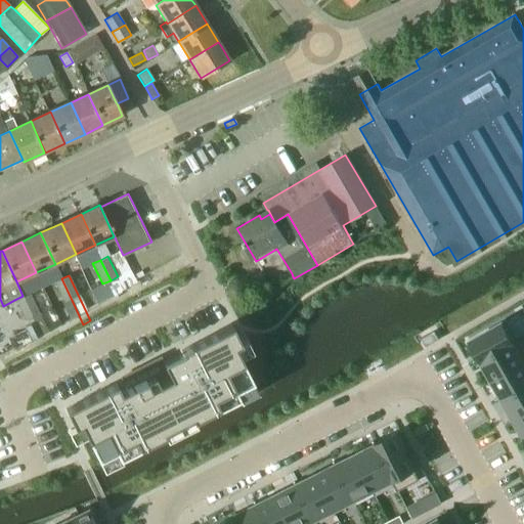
[(61,278),(54,281),(63,301),(71,298),(61,278)]
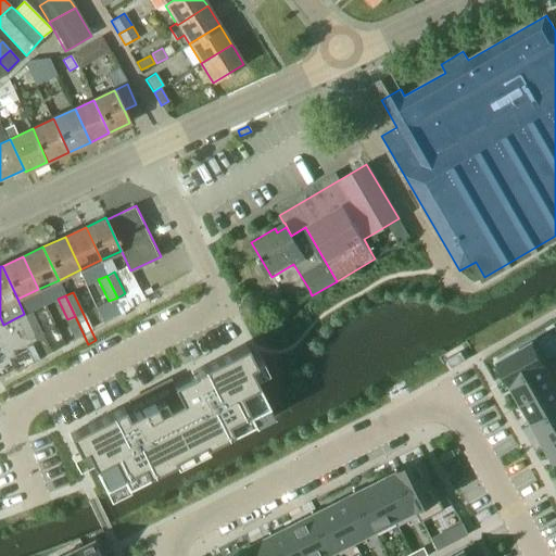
[(32,311),(24,314),(34,336),(41,332),(32,311)]
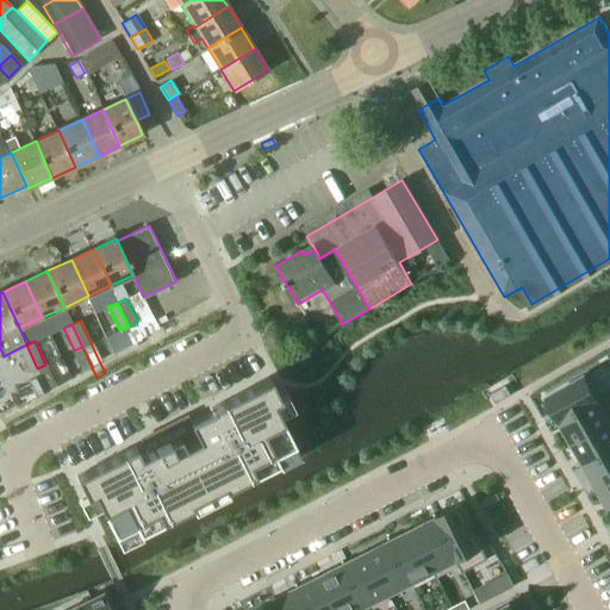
[(26,344),(17,349),(29,373),(37,368),(26,344)]
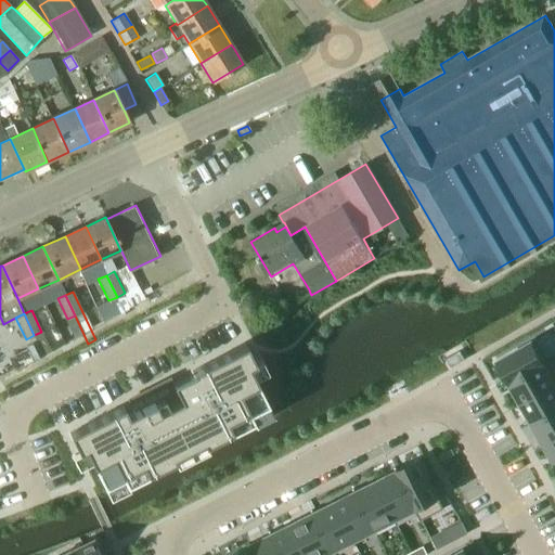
[(536,338),(498,360),(511,382),(549,360),(536,338)]
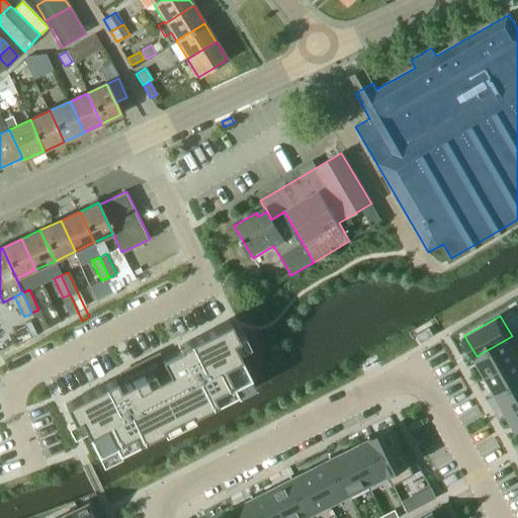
[(33,319),(24,324),(30,336),(40,332),(33,319)]
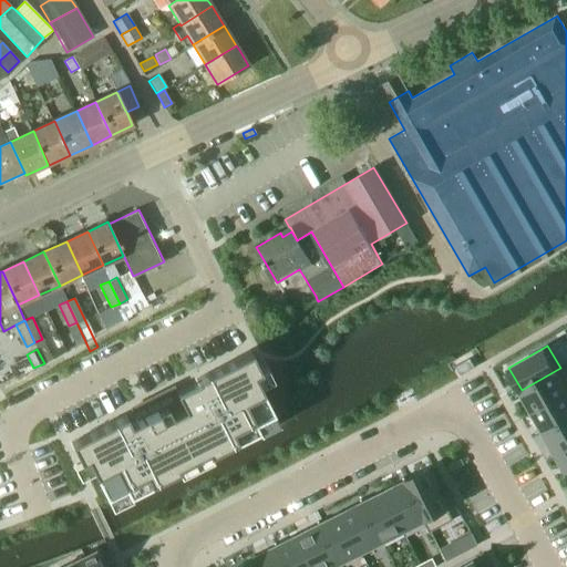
[(124,414),(70,442),(79,461),(85,457),(91,470),(91,471),(92,471),(105,497),(125,487),(130,496),(153,484),(152,483),(176,470),(174,465),(206,449),(208,454),(233,442),(234,443),(257,431),(254,423),(272,413),(259,385),(253,372),(258,369),(249,351),(195,379),(195,381),(176,391),(175,390),(148,404),(153,412),(130,424),(124,414)]
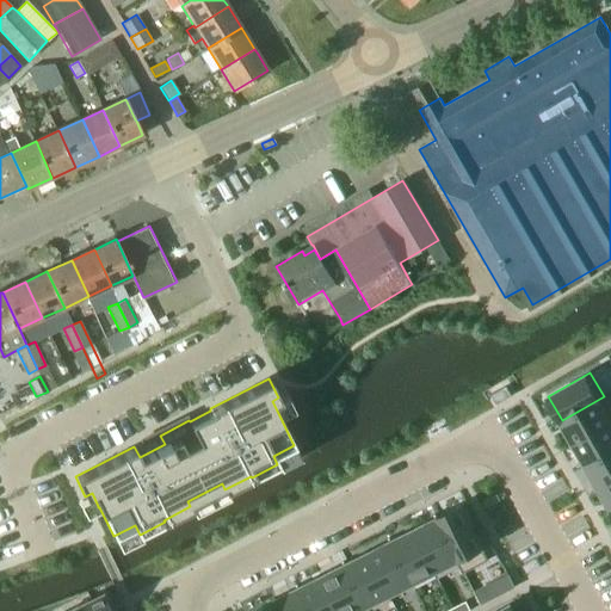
[(506,386),(491,394),(497,405),(512,396),(506,386)]
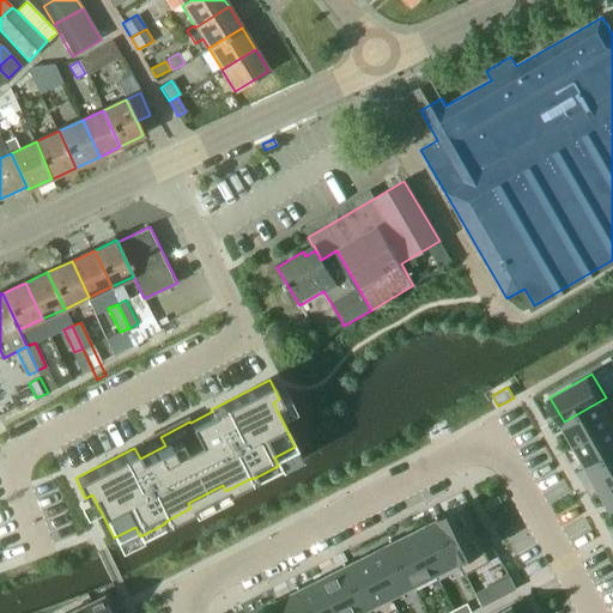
[(612,410),(606,398),(564,422),(576,444),(612,423),(612,410)]
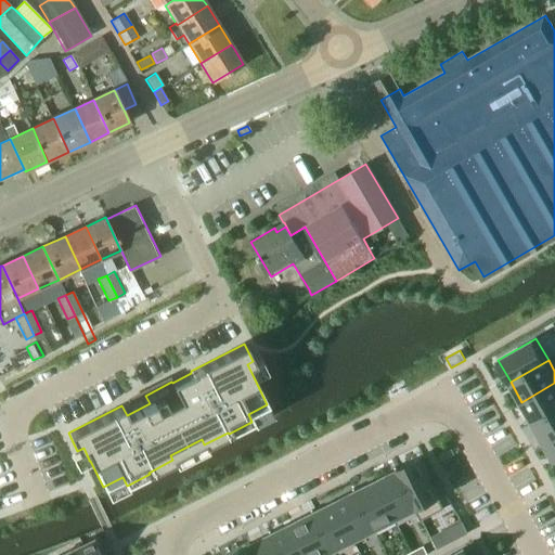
[(554,383),(521,402),(533,423),(554,410),(554,383)]
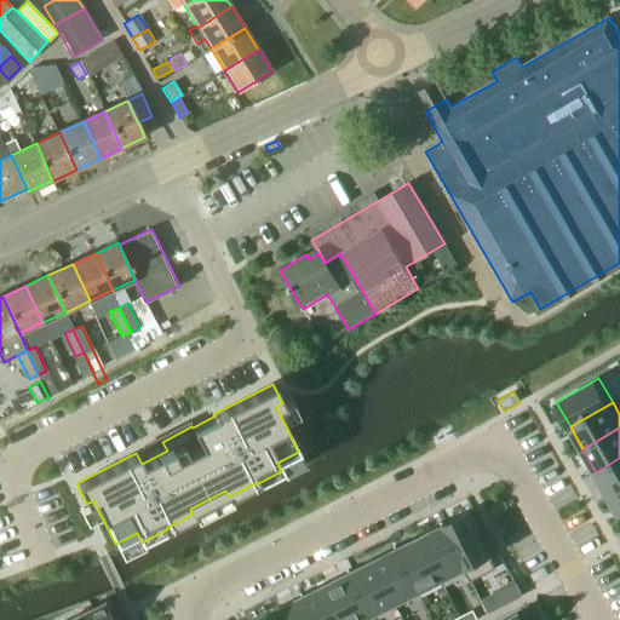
[(619,458),(596,472),(609,495),(619,488),(619,458)]
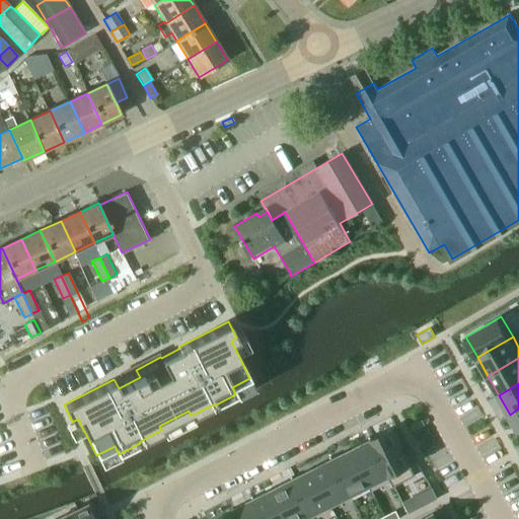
[(518,409),(510,415),(518,431),(518,409)]
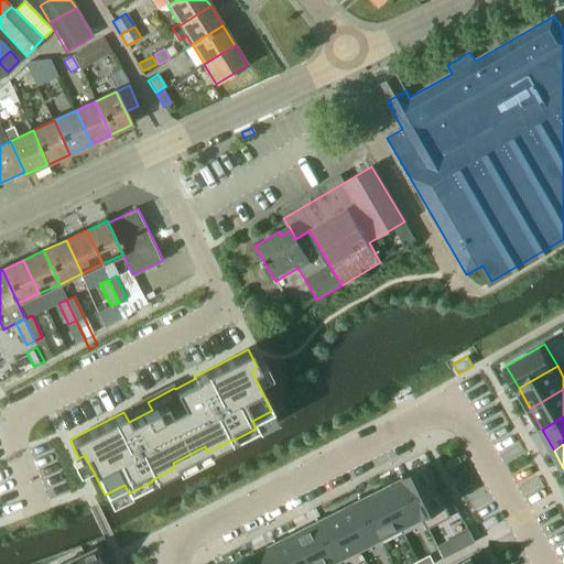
[(426,469),(403,480),(422,516),(429,529),(451,518),(426,469)]
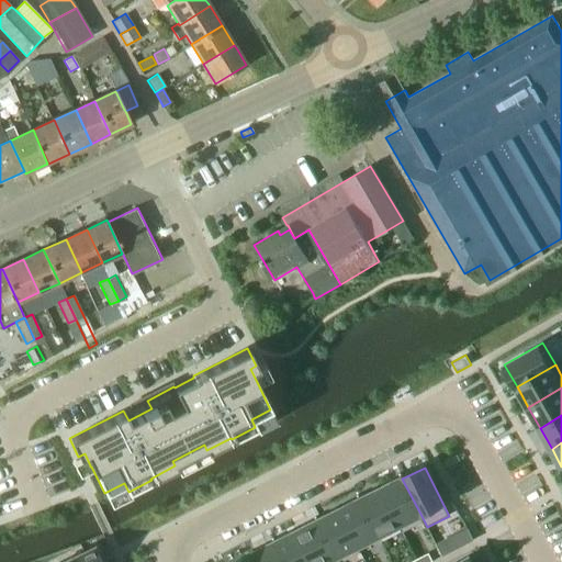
[(402,479),(381,489),(400,525),(420,514),(402,479)]
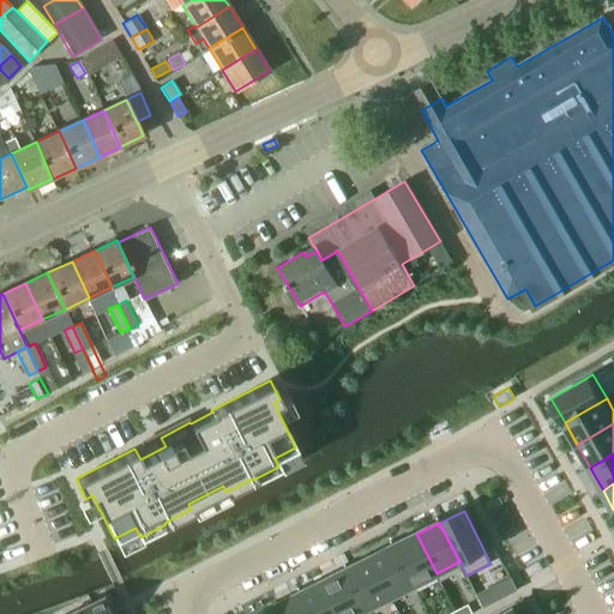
[(416,534),(393,546),(413,585),(437,573),(416,534)]
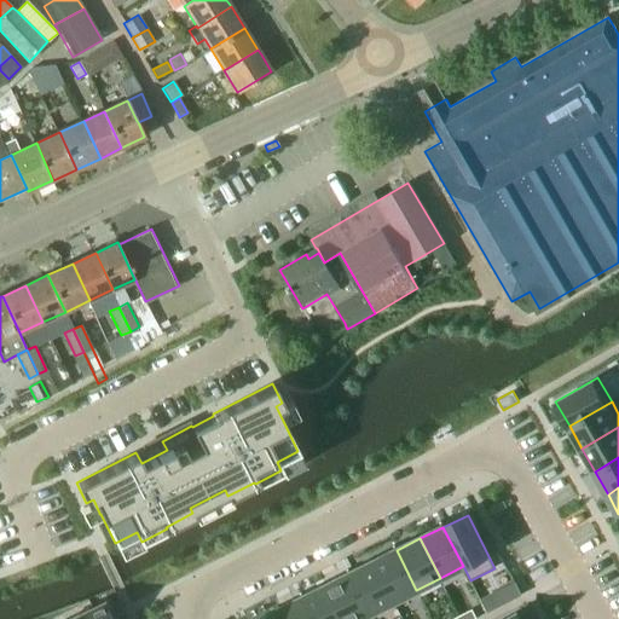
[(397,550),(374,562),(393,601),(416,590),(397,550)]
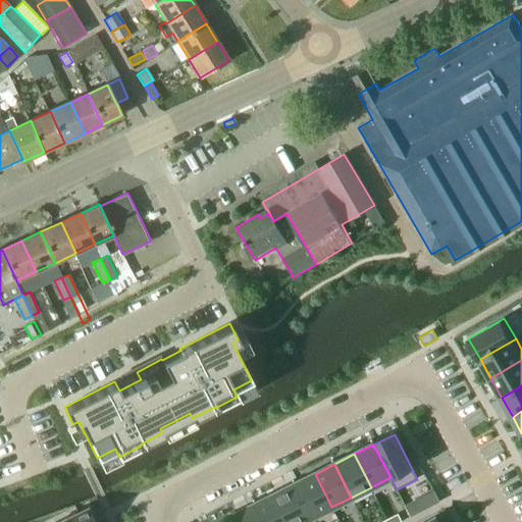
[(315,474),(295,483),(312,517),(331,507),(315,474)]
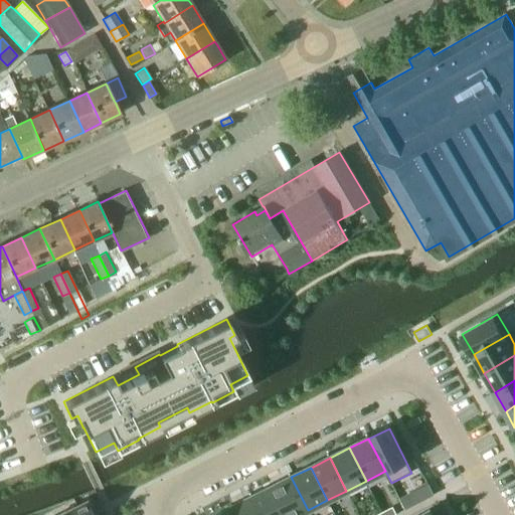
[(291,477),(272,487),(286,514),(310,514),(308,510),(291,477)]
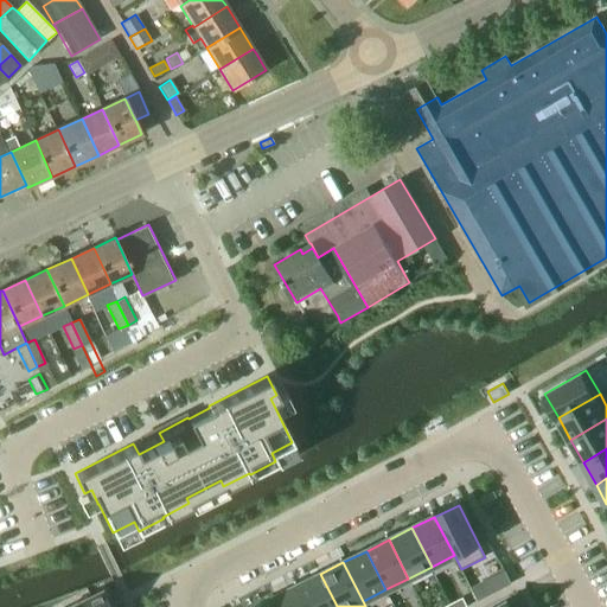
[(337,606),(320,574),(298,586),(307,606),(337,606)]
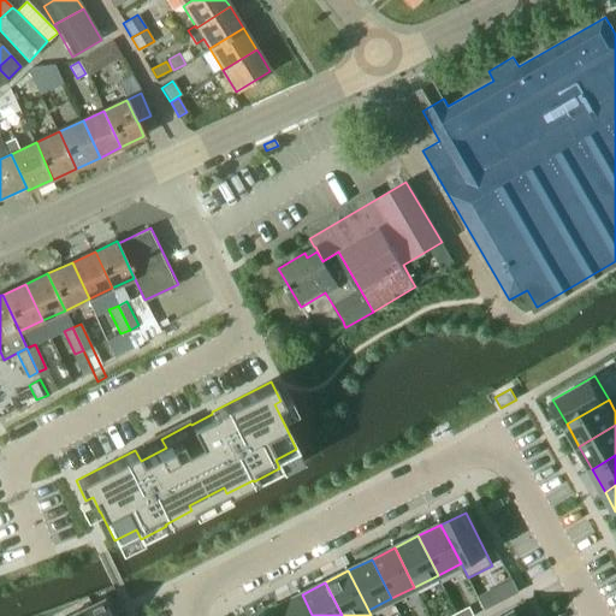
[(496,588),(478,597),(480,602),(485,610),(498,604),(502,600),(496,588)]
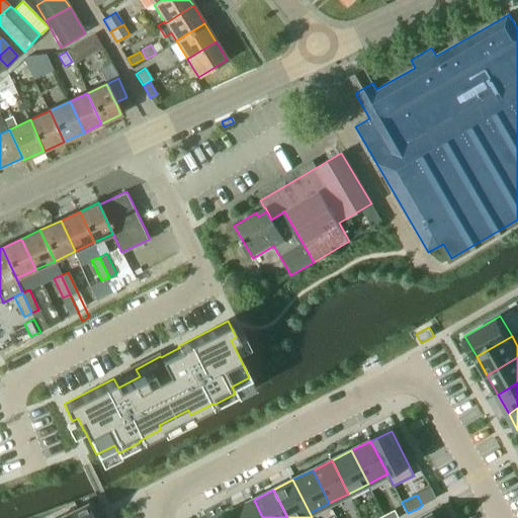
[(262,517),(254,500),(234,509),(238,517),(262,517)]
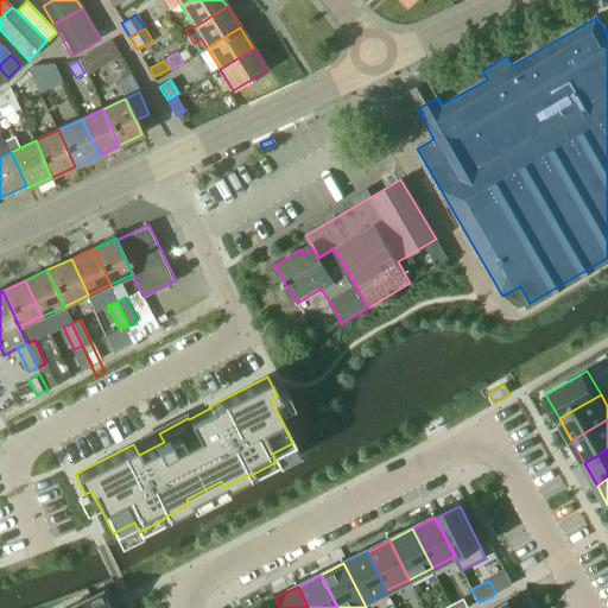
[(64,607),(107,607),(100,591),(64,607)]
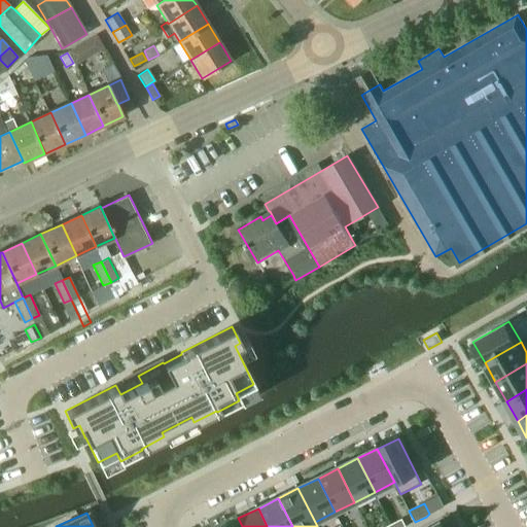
[(242,526),(238,518),(219,526),(242,526)]
